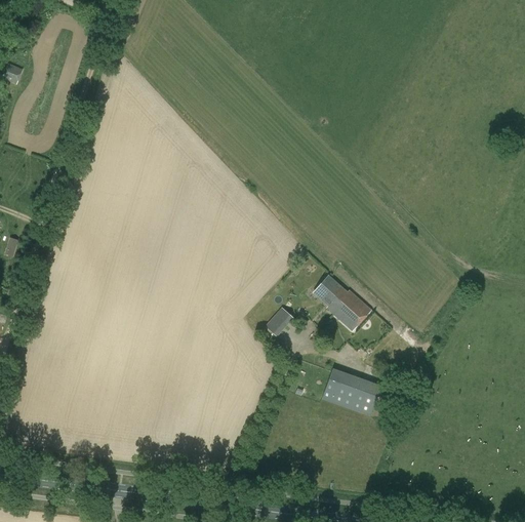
[(16,80),(22,69),(10,64),(5,75),(16,80)]
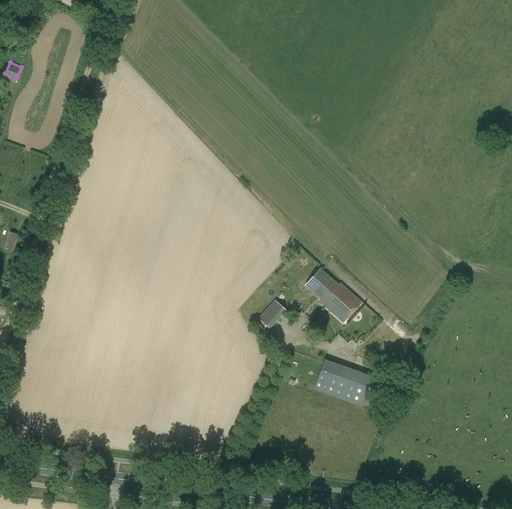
[(5,245),(14,247),(18,230),(9,228),(5,245)]
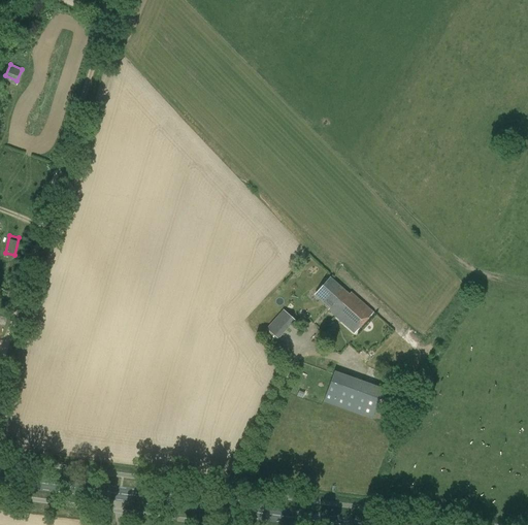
[(353,331),(372,309),(351,290),(349,292),(330,275),(315,292),(330,305),(328,308),(353,331)]
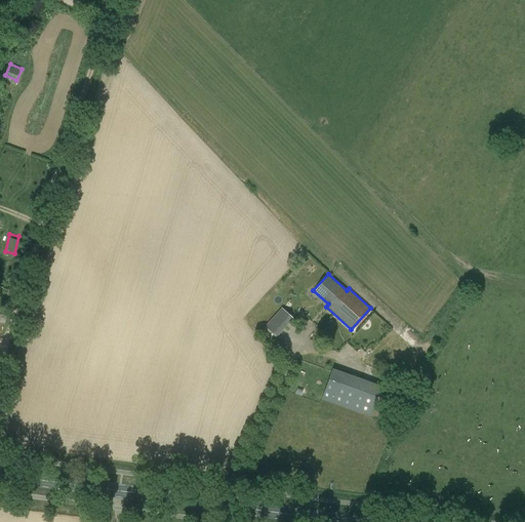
[(291,315),(282,307),(274,315),(283,324),(291,315)]
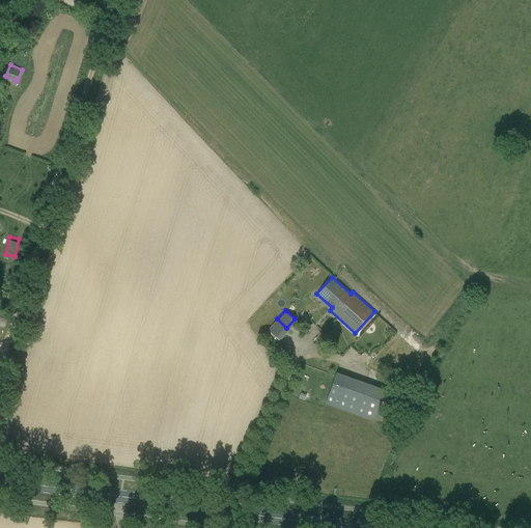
[(374,419),(386,388),(336,371),(325,403),(374,419)]
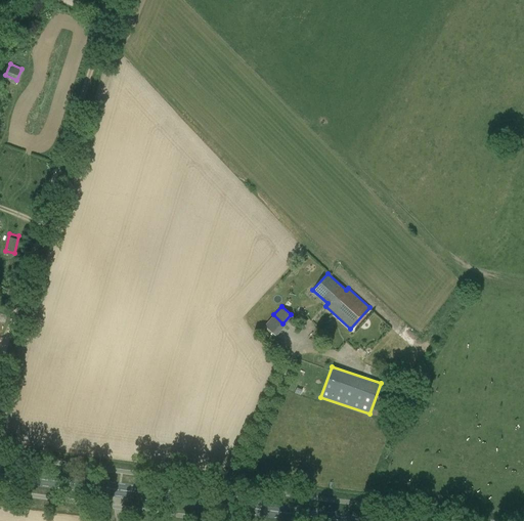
All buildings are outlined.
